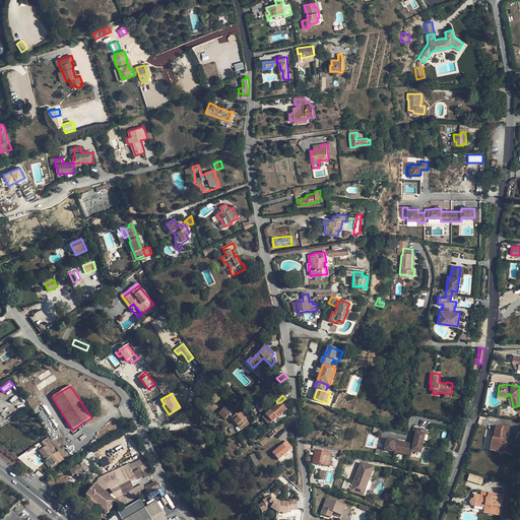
[(253,400),(253,402),(258,409),(262,406),(256,398),(253,400)]
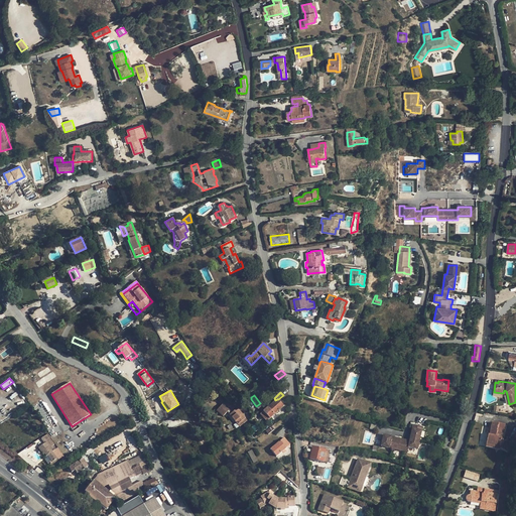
[(270,410),(264,416),(268,420),(284,406),(278,399),(277,399),(275,400),(268,407),(270,410)]
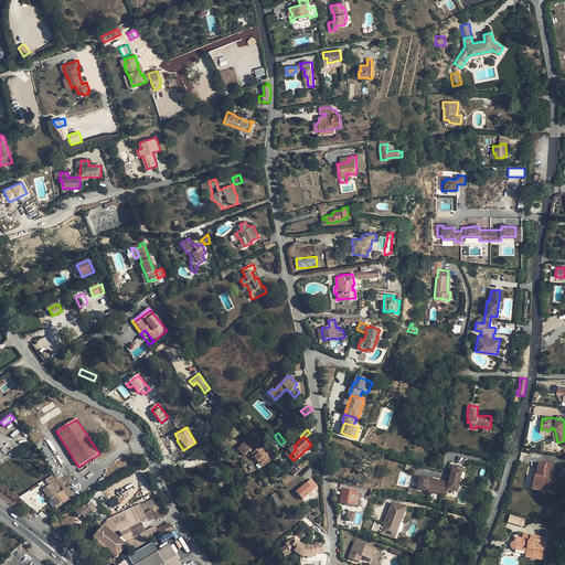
[(244,443),(237,449),(244,456),(248,451),(251,449),(244,443)]
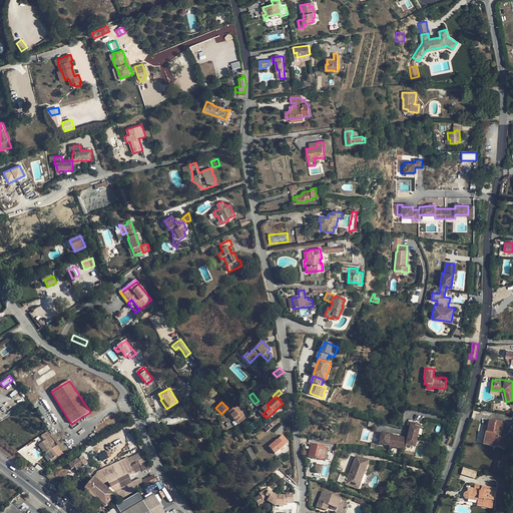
[(230,411),(228,412),(235,421),(237,424),(238,424),(245,418),(236,406),(230,411)]
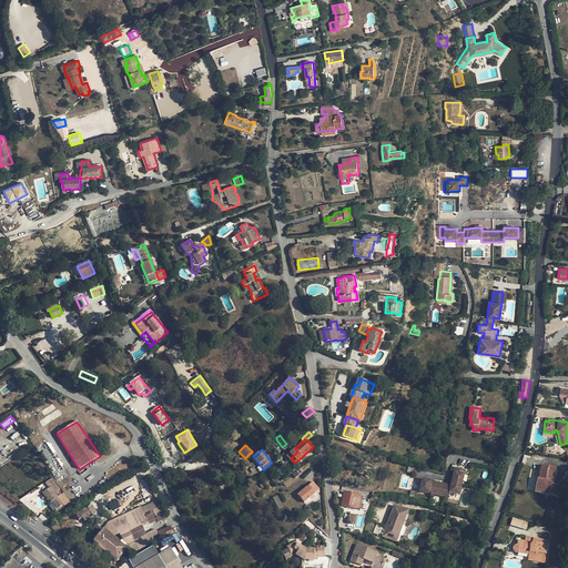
[(556,468),(541,465),(540,470),(538,479),(537,478),(536,478),(536,484),(535,489),(550,493),(553,482),(556,468)]
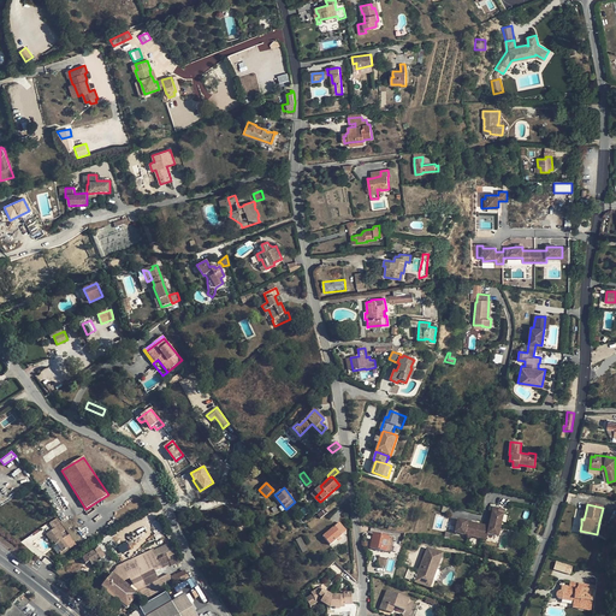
[(504,509),(493,507),(489,527),(457,520),(455,533),(486,540),(487,534),(498,537),(504,509)]
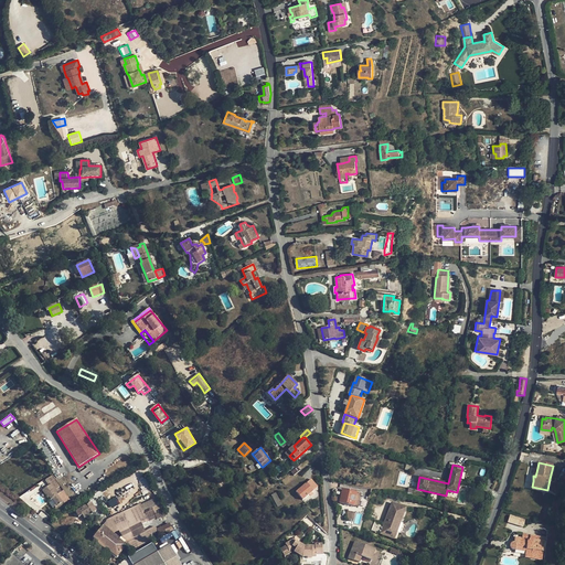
[(53,477),(45,481),(49,486),(51,484),(53,489),(59,486),(53,477)]
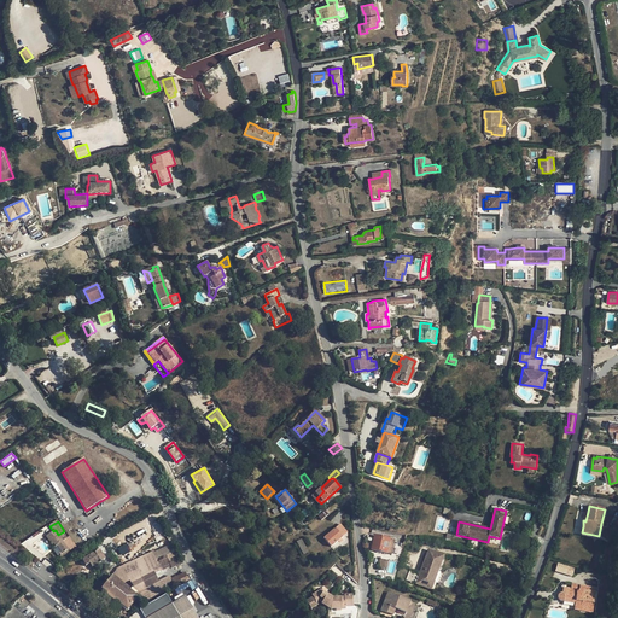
[(336,528),(343,537),(348,534),(340,524),(336,528)]
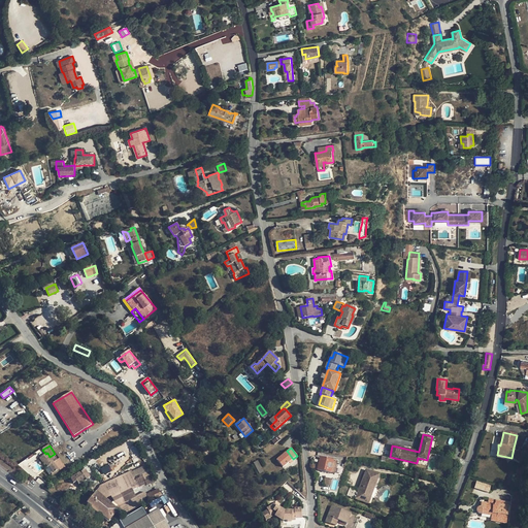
[(287,451),(276,459),(283,467),(293,459),(287,451)]
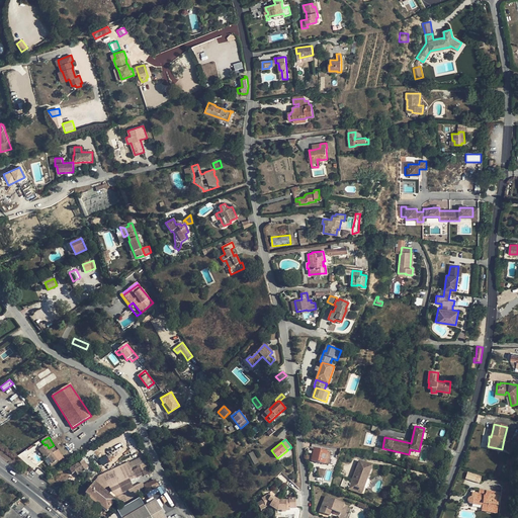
[(45,445),(38,450),(44,456),(45,456),(47,458),(48,457),(52,462),(50,464),(51,466),(55,464),(54,463),(57,461),(58,462),(64,458),(58,450),(53,453),(49,448),(47,444),(45,445)]
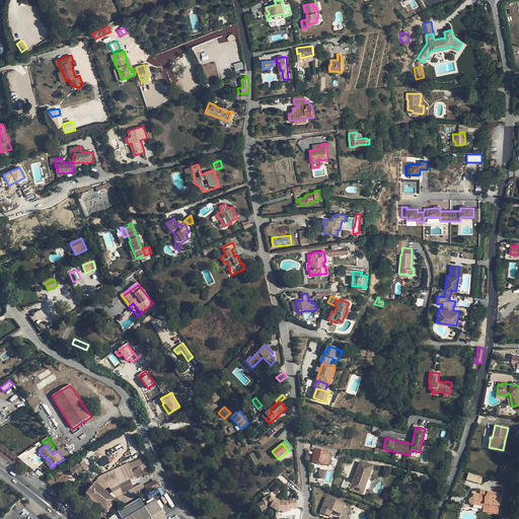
[(17,457),(43,478),(47,474),(28,459),(28,458),(28,457),(30,456),(38,450),(33,446),(17,457)]
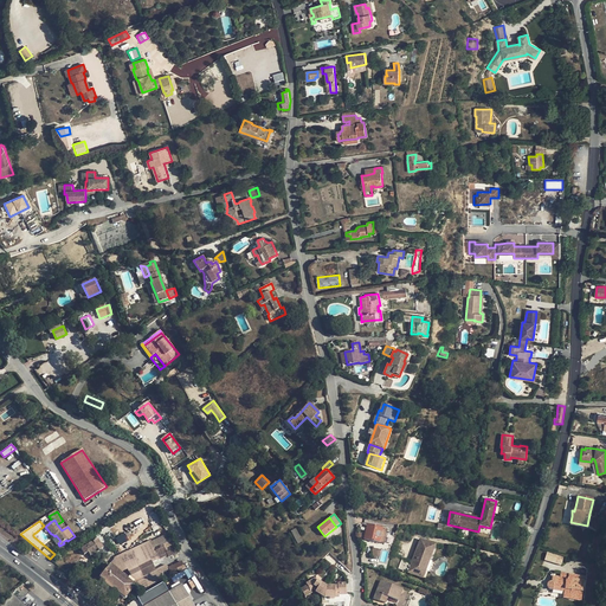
[(382,528),(367,526),(363,540),(379,543),(384,545),(387,529),(382,528)]
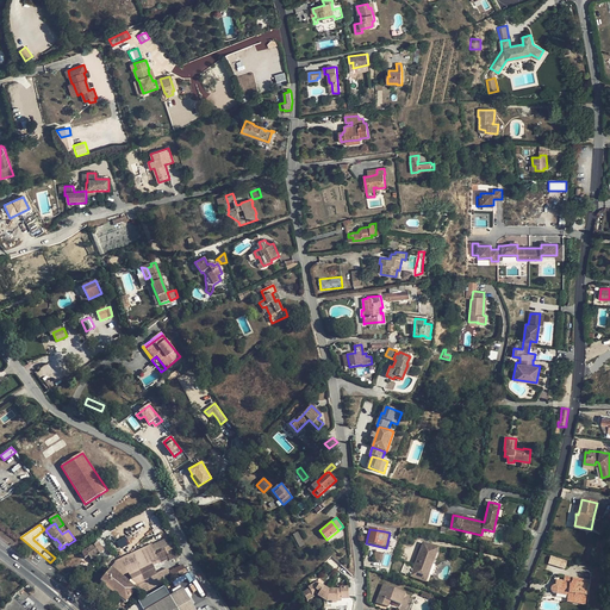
[(126,537),(117,540),(119,548),(129,545),(126,537)]
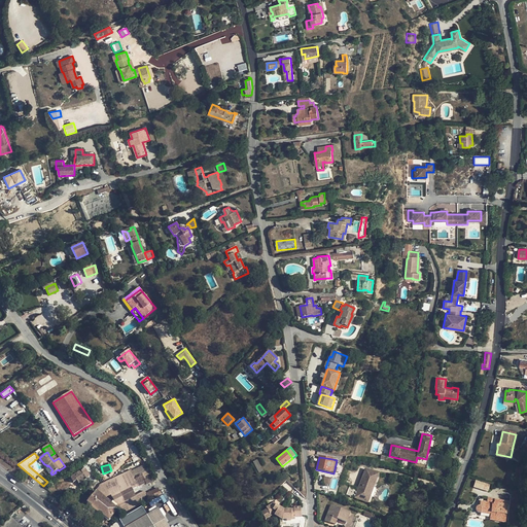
[(102,485),(96,492),(101,496),(109,487),(120,507),(126,504),(129,511),(162,495),(157,488),(146,493),(145,490),(135,495),(132,487),(142,482),(139,476),(142,475),(146,485),(154,481),(152,477),(153,476),(149,467),(147,468),(145,465),(102,485)]
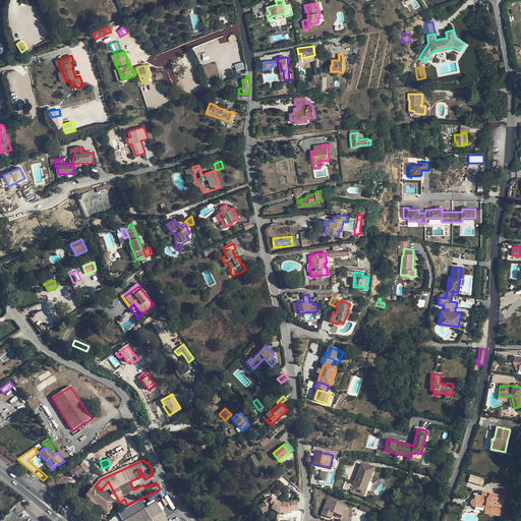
[(83,463),(69,472),(72,477),(75,475),(77,478),(89,471),(83,463)]
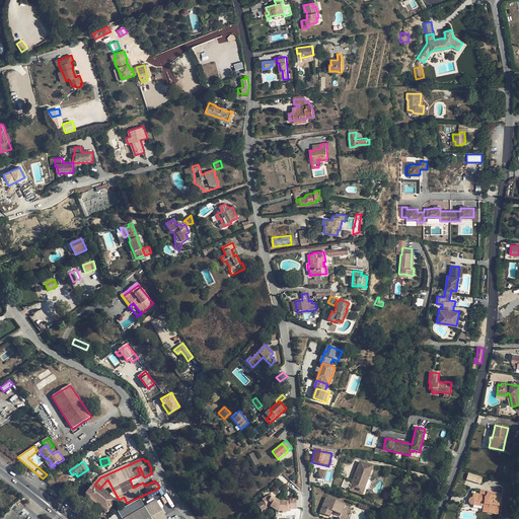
[(372,466),(360,461),(355,475),(357,476),(356,480),(366,484),(372,466)]
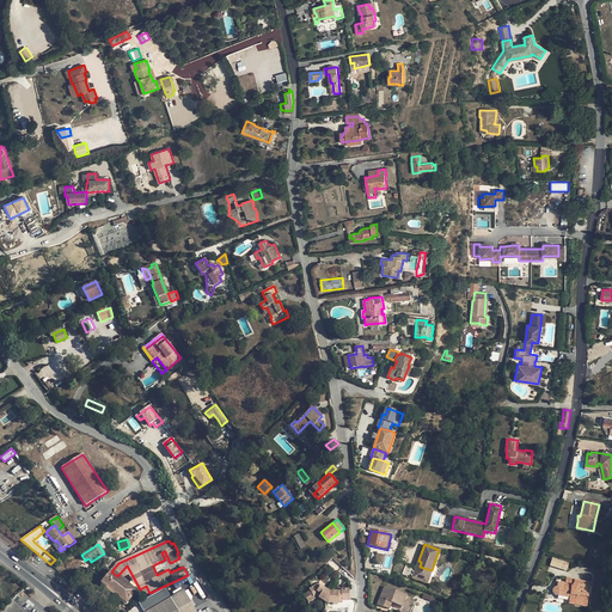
[(340,563),(332,557),(328,563),(334,569),(340,563)]
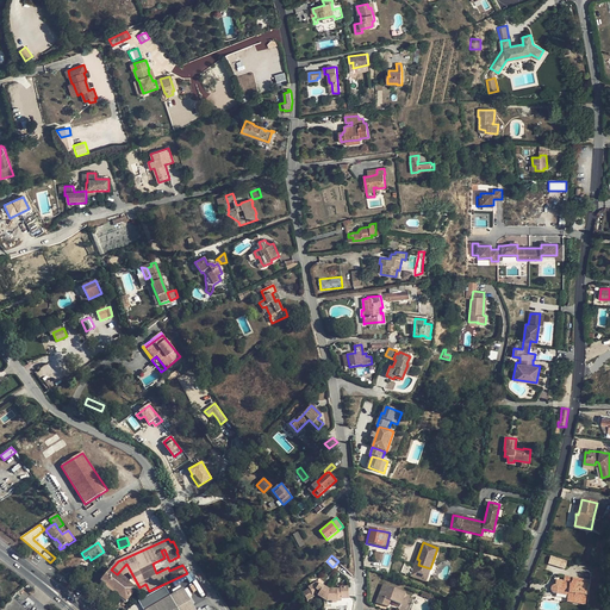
[(567,561),(551,556),(548,564),(565,568),(567,561)]
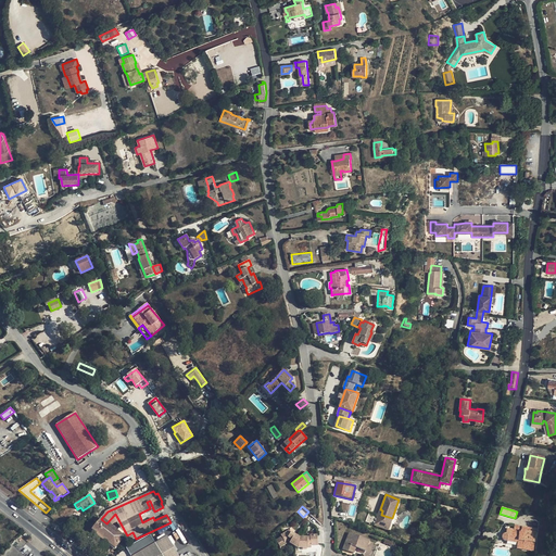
[(369,513),(365,521),(375,526),(378,516),(369,513)]
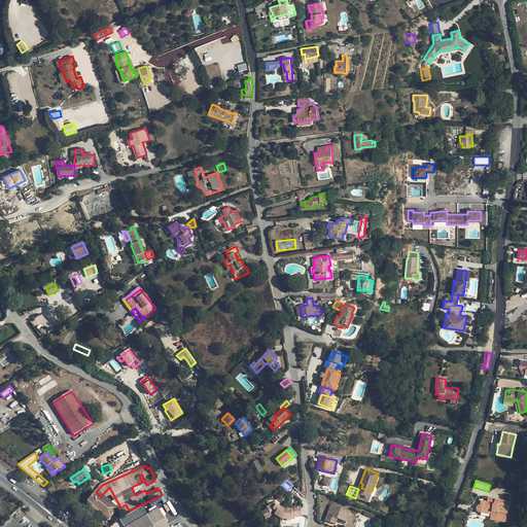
[(371,494),(358,489),(355,498),(367,502),(371,494)]
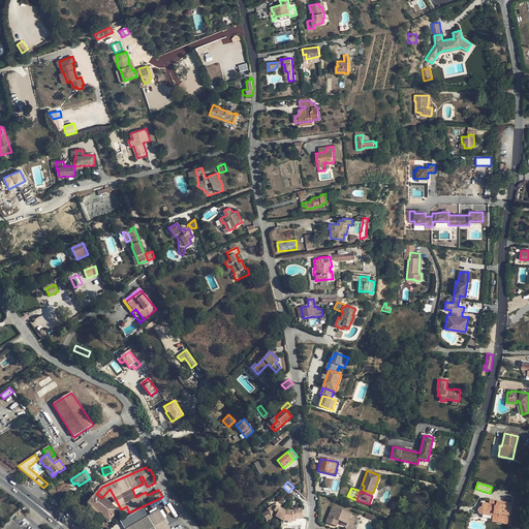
[(96,494),(87,503),(94,509),(94,510),(94,511),(95,512),(96,512),(97,511),(109,522),(118,511),(101,498),(96,494)]
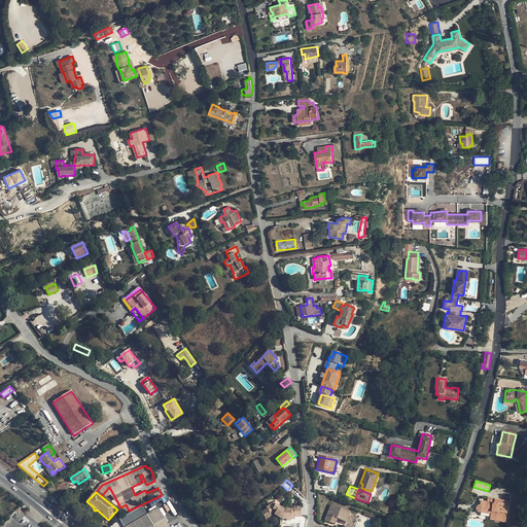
[(479,513),(490,514),(490,520),(505,522),(506,515),(508,505),(494,503),(494,499),(488,498),(487,501),(487,503),(481,502),(480,506),(479,506),(478,506),(477,506),(477,508),(476,510),(477,511),(477,512),(479,513)]
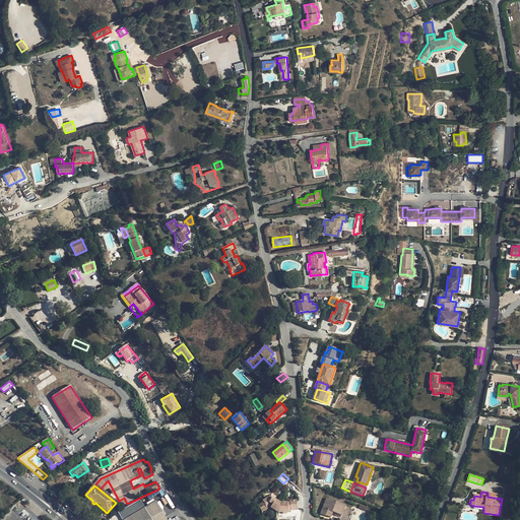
[(264,503),(258,506),(262,513),(268,509),(267,507),(269,506),(271,507),(270,508),(276,512),(276,508),(279,509),(280,503),(272,498),(271,496),(263,501),(264,503)]
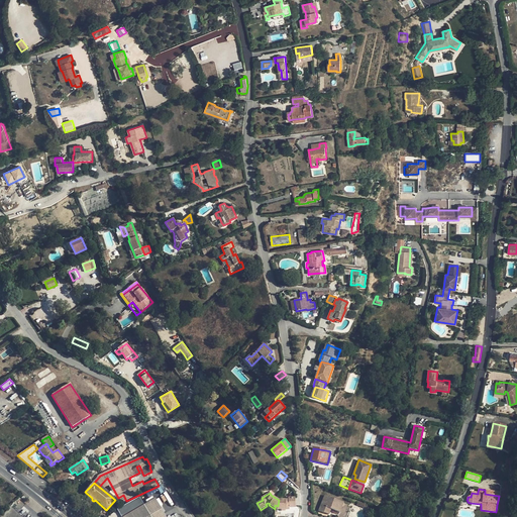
[(343,503),(327,496),(325,501),(323,500),(318,511),(326,514),(328,508),(331,509),(339,513),(343,503)]
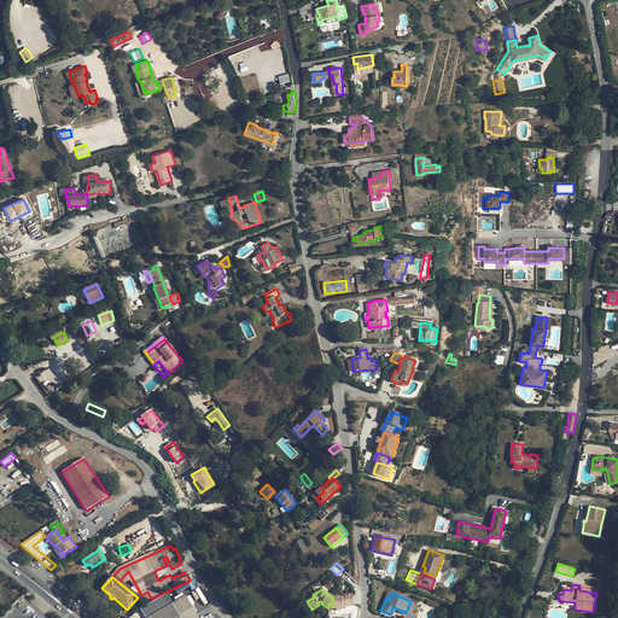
[(342,598),(333,598),(332,605),(328,604),(328,608),(331,610),(342,610),(345,610),(345,607),(353,606),(353,595),(344,595),(345,598),(345,599),(342,600),(342,598)]
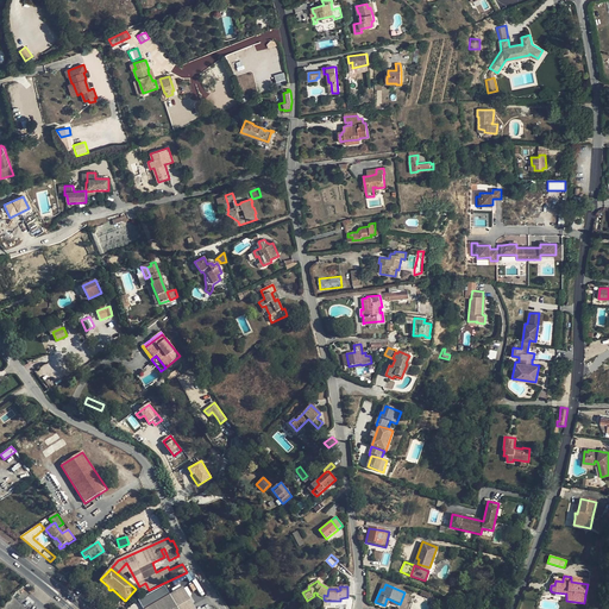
[(176,608),(169,596),(146,608),(176,608)]
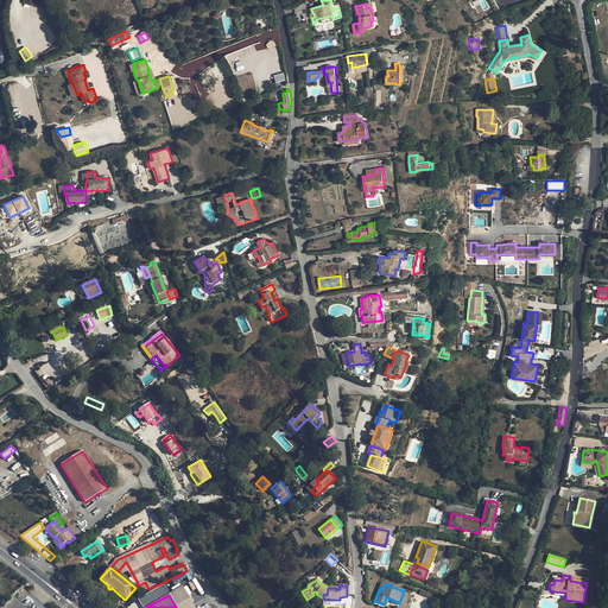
[(25,607),(12,596),(1,607),(25,607)]
